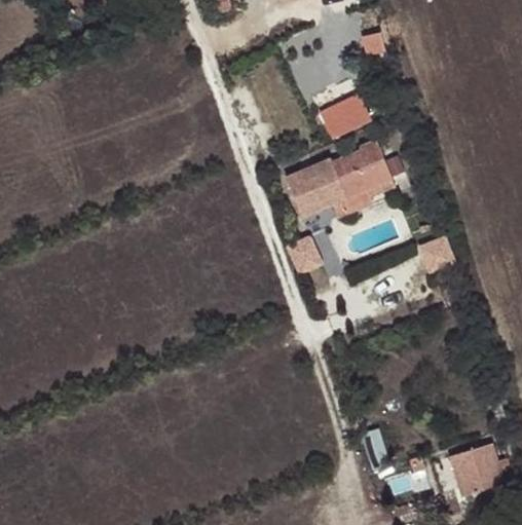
[(375,20),(370,5),(358,8),(363,24),(375,20)]
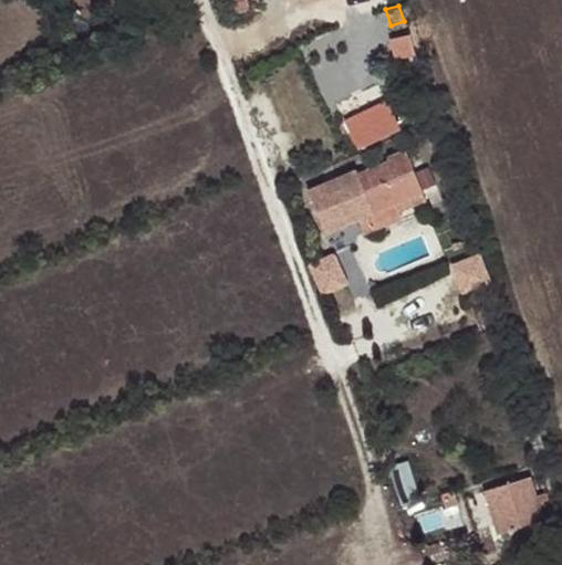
[(389,115),(357,131),(366,148),(398,132),(389,115)]
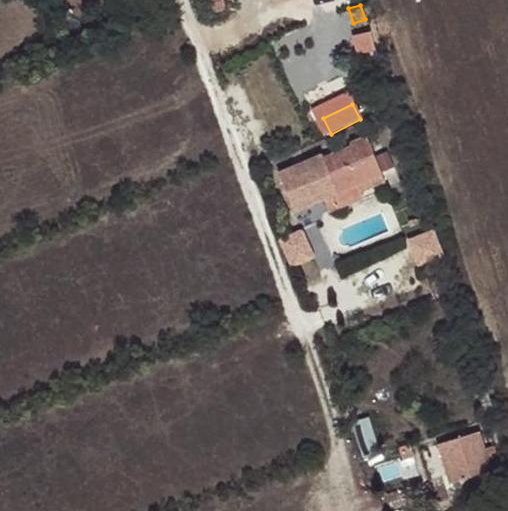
[(350,147),(321,158),(333,190),(377,173),(364,136),(348,142),(350,147)]
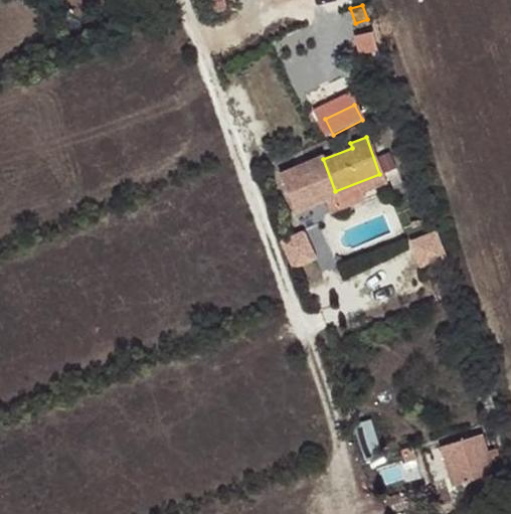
[(335,191),(328,193),(334,208),(361,198),(358,192),(383,183),(379,174),(335,191)]
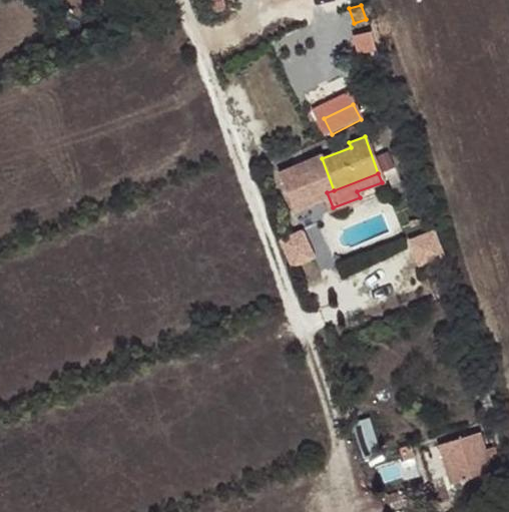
[(333,207),(327,192),(319,195),(324,210),(333,207)]
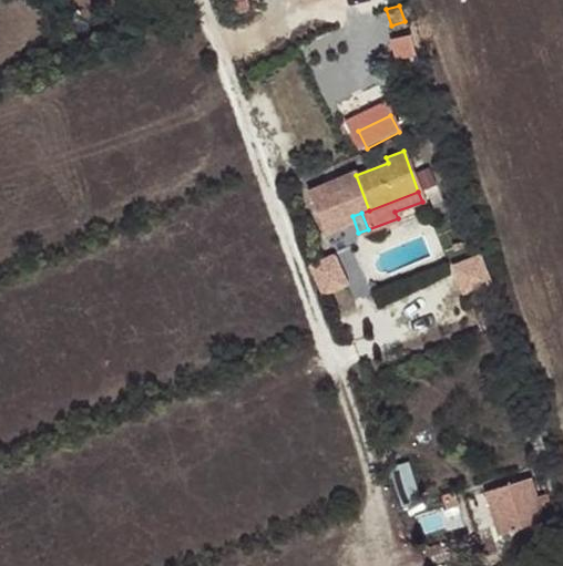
[(360,280),(356,271),(359,270),(347,245),(307,264),(324,298),(360,280)]
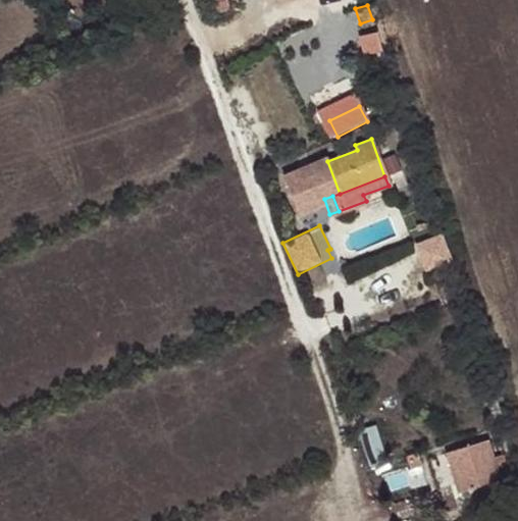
[(415,242),(424,267),(452,257),(444,232),(415,242)]
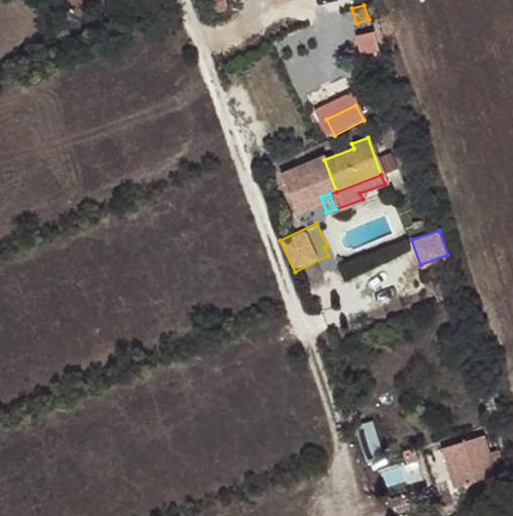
[(484,383),(474,386),(480,406),(490,404),(484,383)]
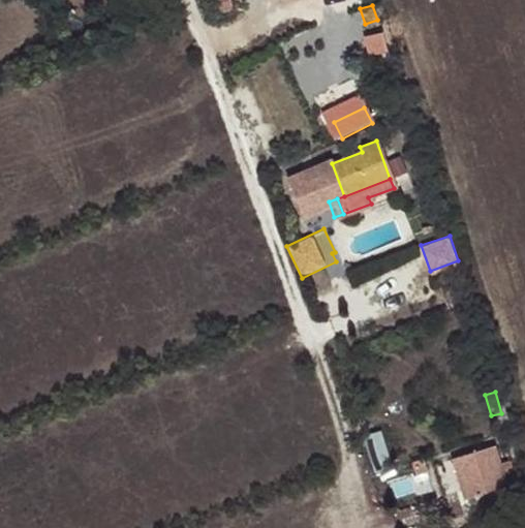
[(505,486),(492,444),(452,459),(464,499),(505,486)]
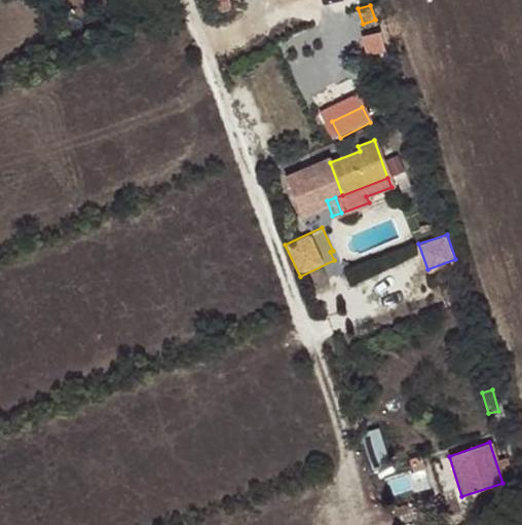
[(508,458),(502,443),(493,445),(497,460),(508,458)]
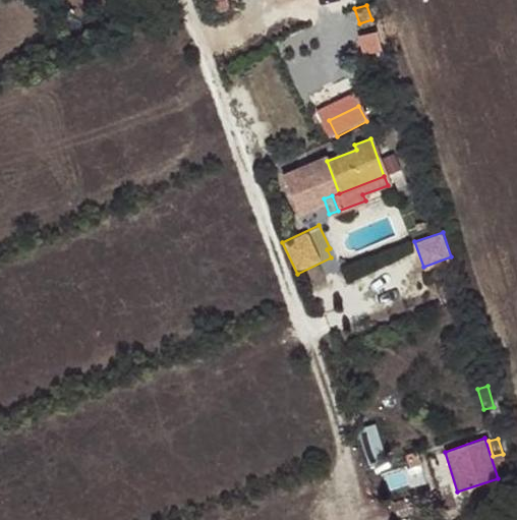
[(413,452),(402,456),(406,469),(418,465),(413,452)]
